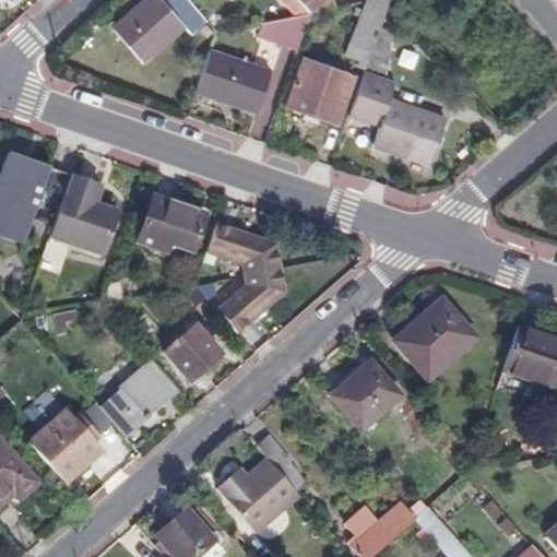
[(209,20),(191,0),(150,0),(115,31),(143,62),(185,26),(191,35),(209,20)]
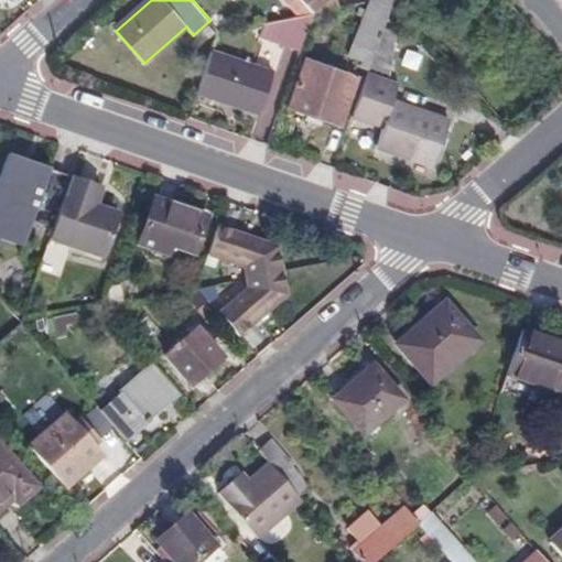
[(303,0),(314,12),(315,12),(339,7),(334,0),(303,0)]
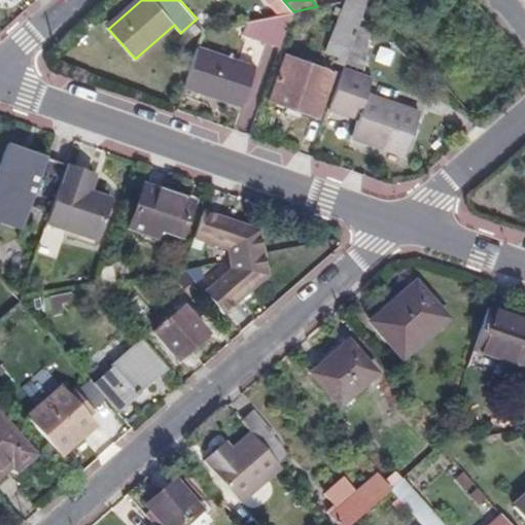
[(349,58),(366,0),(348,0),(343,1),(326,48),(349,58)]
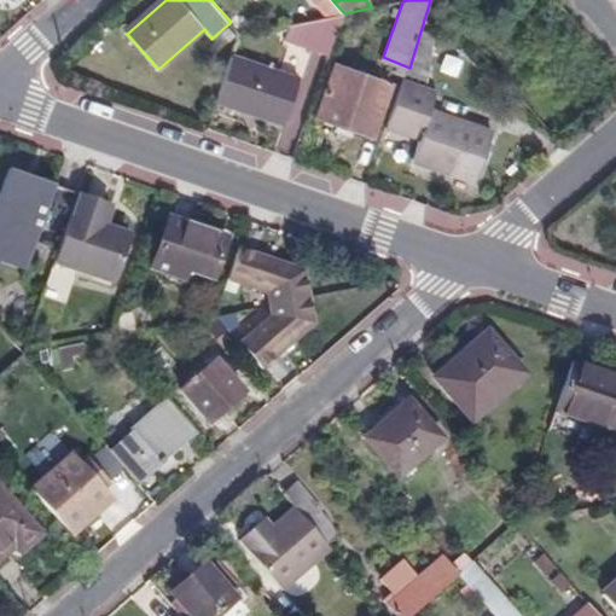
[(446,9),(437,0),(430,0),(410,68),(408,69),(431,75),(436,38),(446,9)]
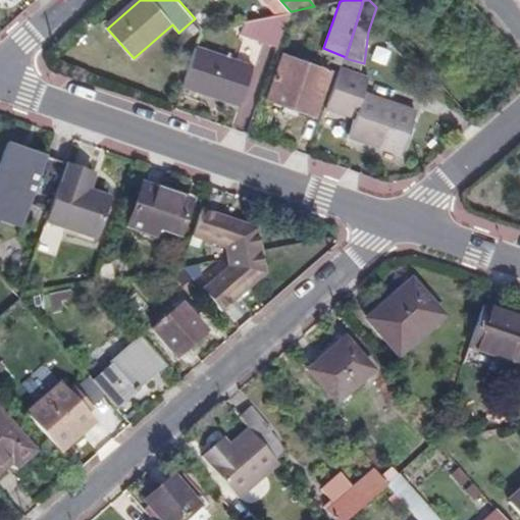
[(243,33),(279,46),(292,11),(291,11),(246,20),(243,33)]
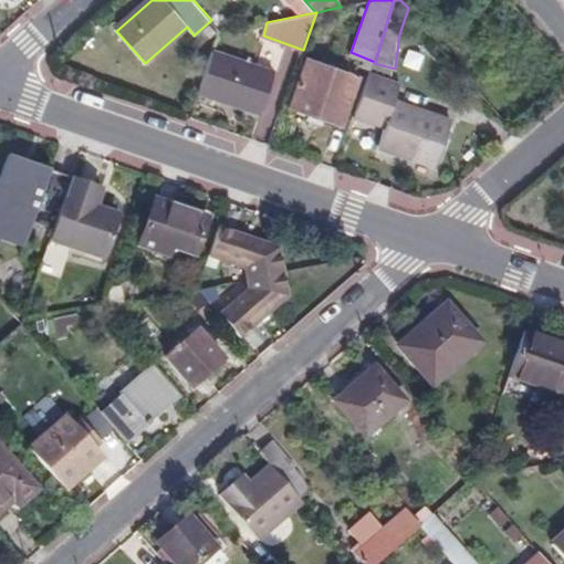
[(215,52),(201,91),(261,112),(274,72),(215,52)]
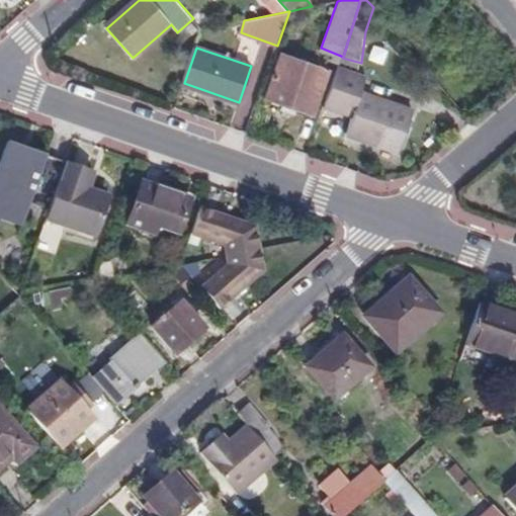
[(331,70),(283,54),(267,96),(316,113),(331,70)]
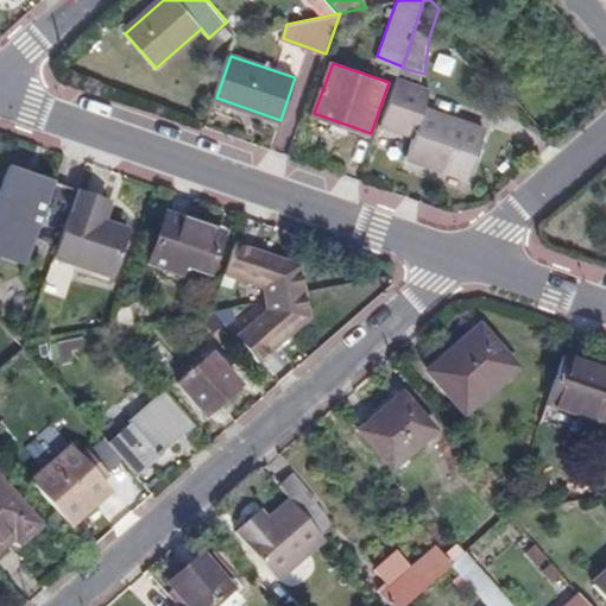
[(397,84),(380,132),(414,145),(410,157),(468,176),(485,128),(427,109),(430,95),(397,84)]
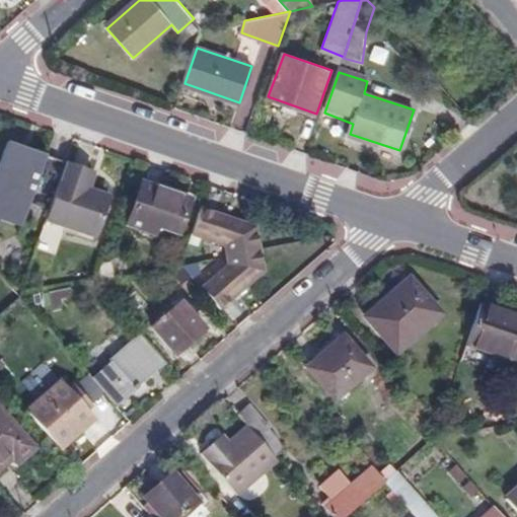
[(29,206),(50,212),(65,163),(8,145),(0,166),(0,217),(22,224),(24,216),(29,206)]
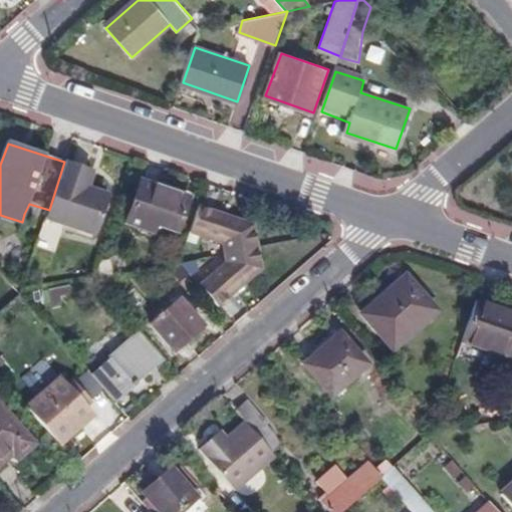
[(49,210),(46,217),(98,235),(109,198),(85,190),(92,171),(64,162),(49,210)]
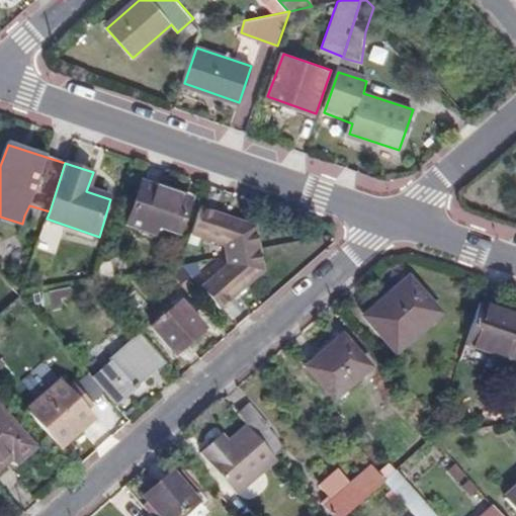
[(190,197),(142,181),(125,224),(154,233),(156,226),(178,233),(190,197)]
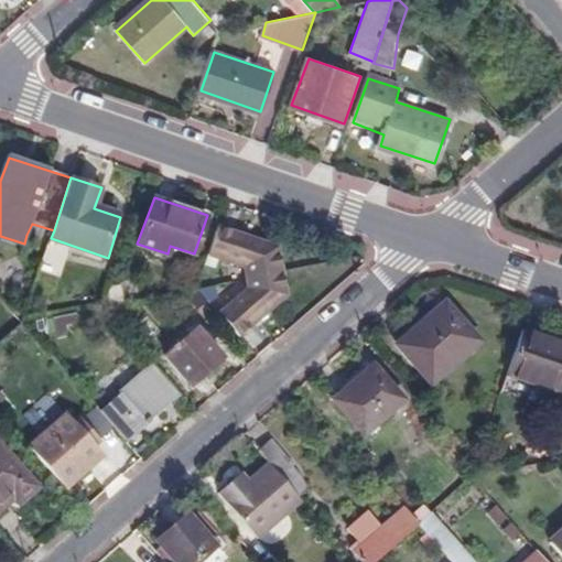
[(220,313),(241,336),(252,324),(248,319),(257,312),(261,317),(288,294),(278,248),(245,237),(244,245),(231,241),(234,234),(217,228),(208,256),(245,268),(249,288),(220,313)]
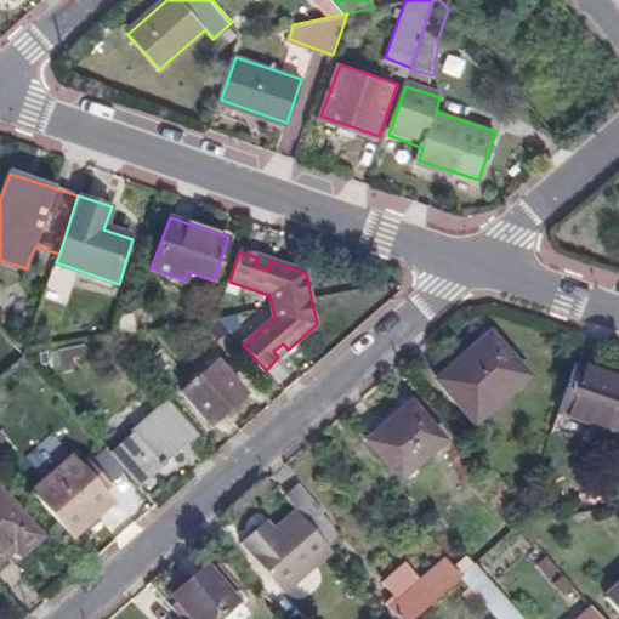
[(270,261),(257,257),(255,266),(268,270),(270,261)]
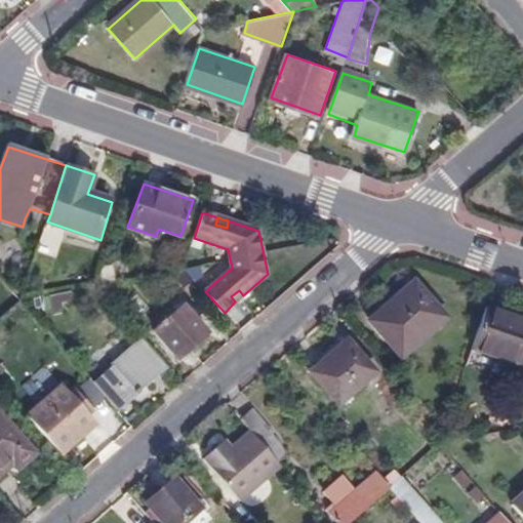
[(105,264),(97,285),(118,281),(114,262),(105,264)]
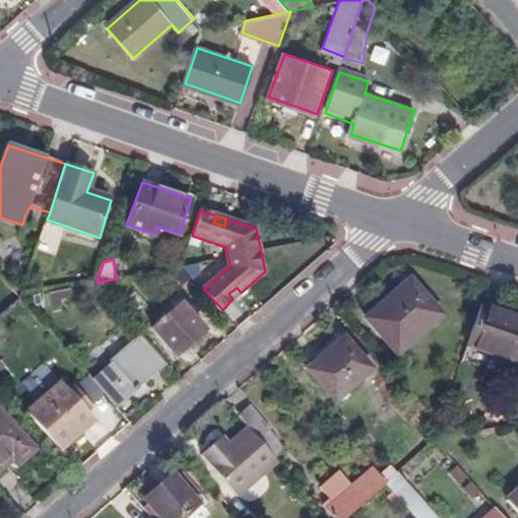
[(444,312),(411,277),(396,289),(401,296),(388,309),(382,303),(368,316),(399,351),(444,312)]
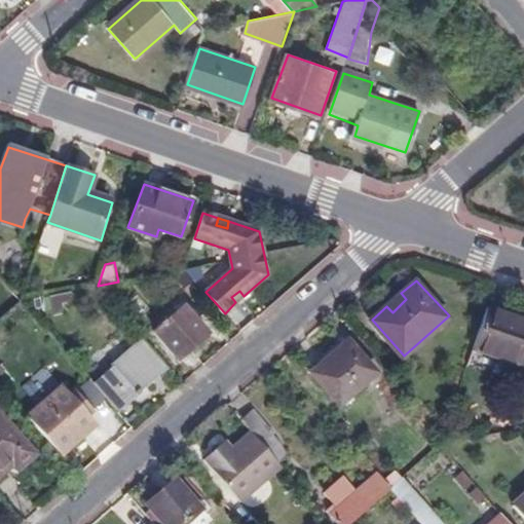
[(231,297),(235,302),(244,296),(239,291),(231,297)]
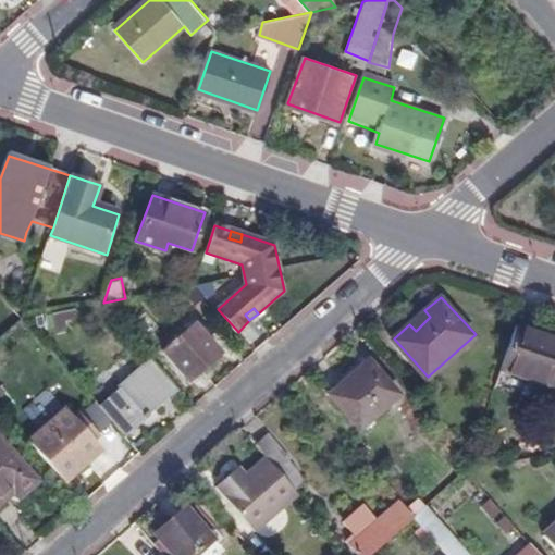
[(221,352),(196,323),(164,350),(189,380),(221,352)]
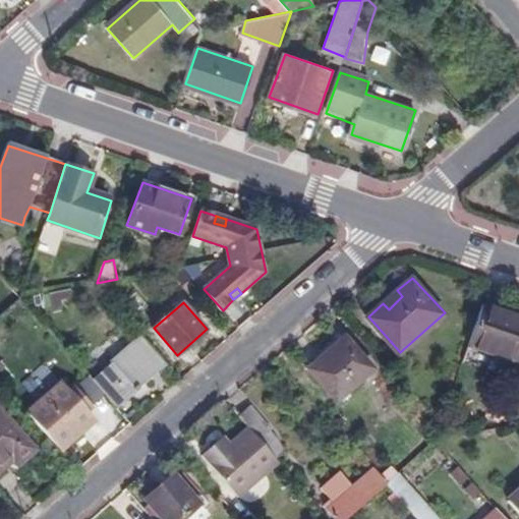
[(518,318),(478,305),(464,347),(512,362),(518,341),(518,318)]
